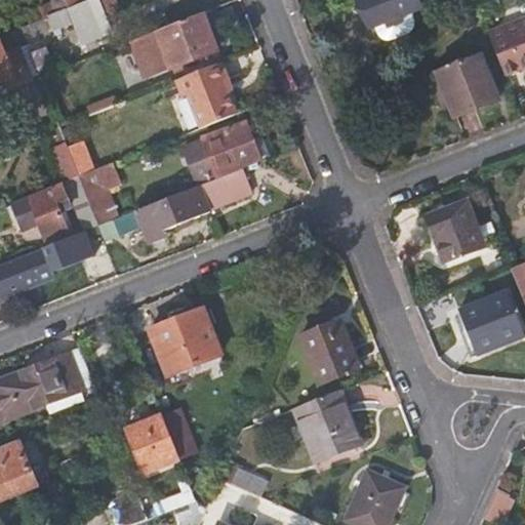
[(122,8),(118,0),(87,0),(36,21),(22,27),(22,28),(40,76),(55,70),(46,45),(54,33),(53,29),(74,21),(82,41),(110,31),(108,25),(116,21),(114,11),(122,8)]
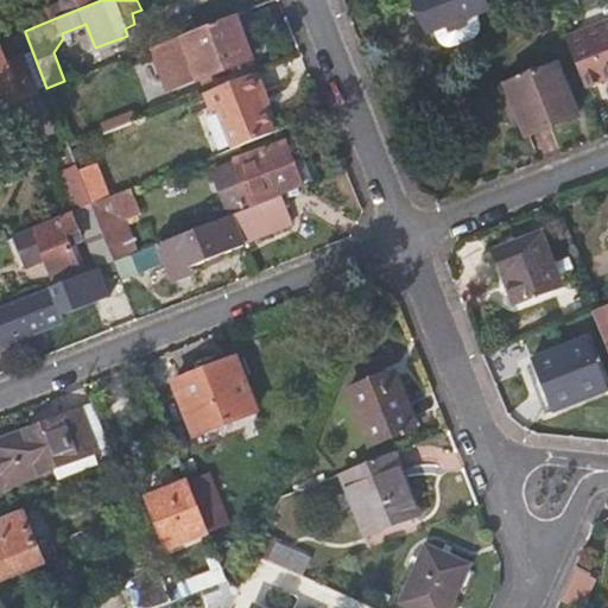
[(37,12),(42,24),(101,0),(59,0),(61,2),(37,12)]
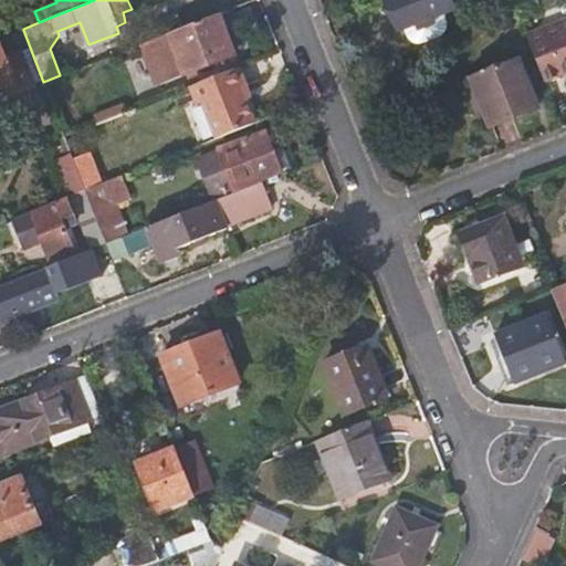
[(385,0),(397,29),(402,28),(405,33),(410,38),(416,40),(422,41),(435,38),(439,33),(442,29),(444,22),(444,18),(442,12),(453,8),(450,0),(385,0)]
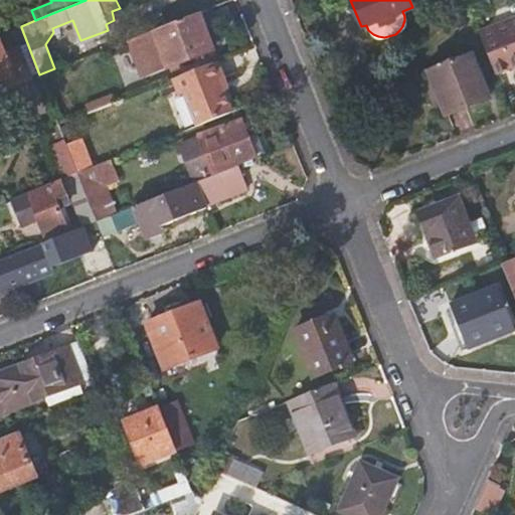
[(213,47),(200,11),(128,39),(141,76),(213,47)]
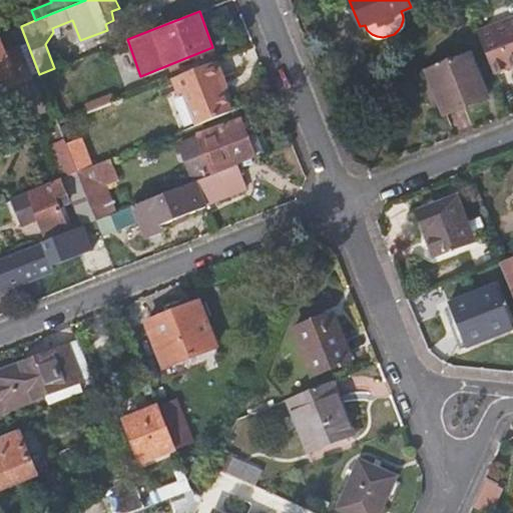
[(512,14),(476,30),(492,71),(512,62),(512,14)]
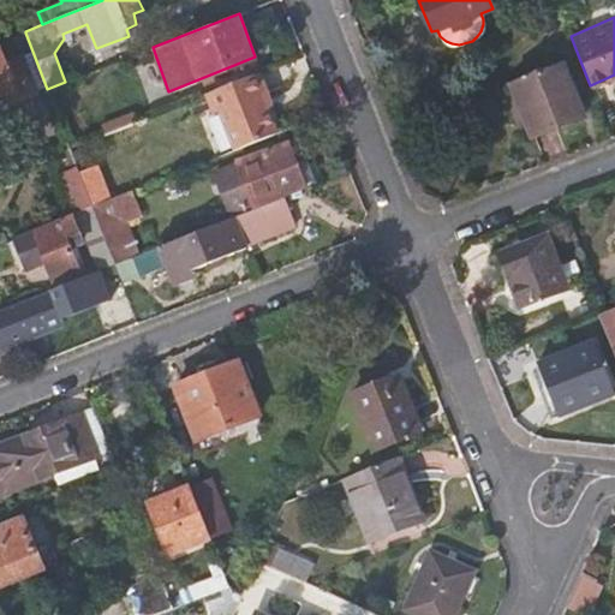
[(3,63),(0,55),(0,107),(35,94),(19,55),(3,63)]
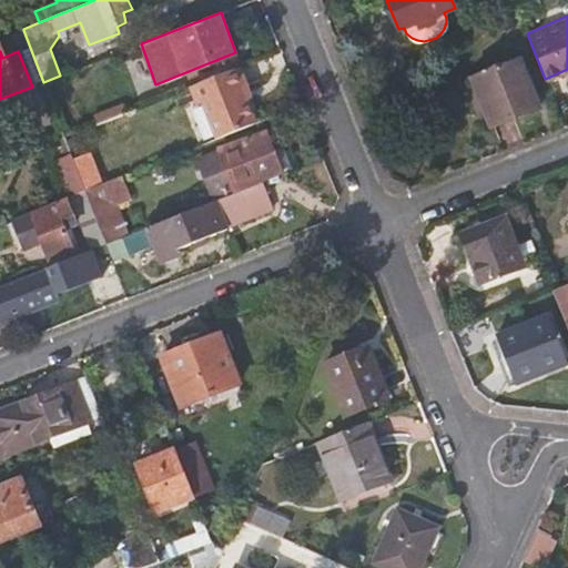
[(474,78),(492,124),(539,104),(520,59),(474,78)]
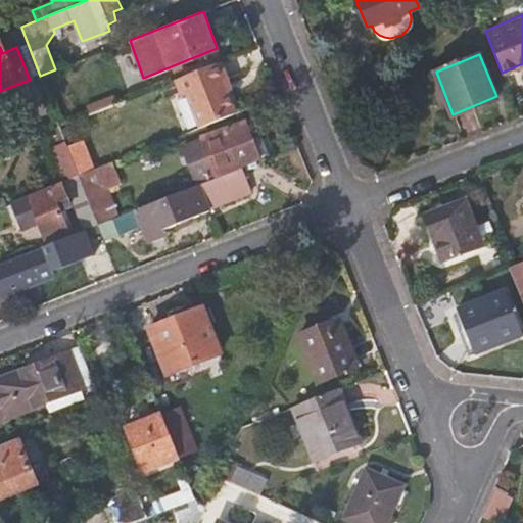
[(189,95),(201,128),(237,112),(225,81),(229,79),(223,61),(177,80),(184,96),(189,95)]
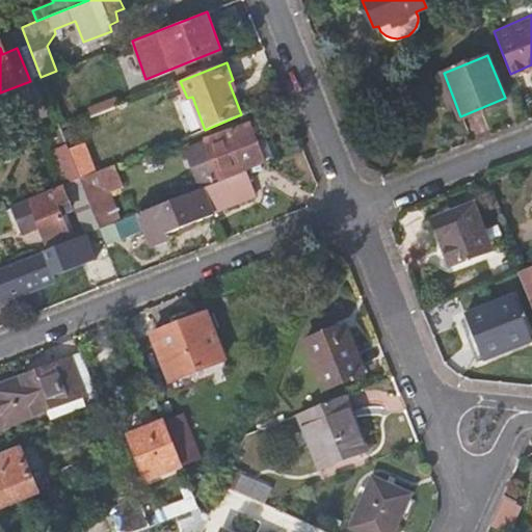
[(218,179),(219,182),(246,171),(266,164),(249,122),(204,140),(205,142),(185,151),(198,187),(218,179)]
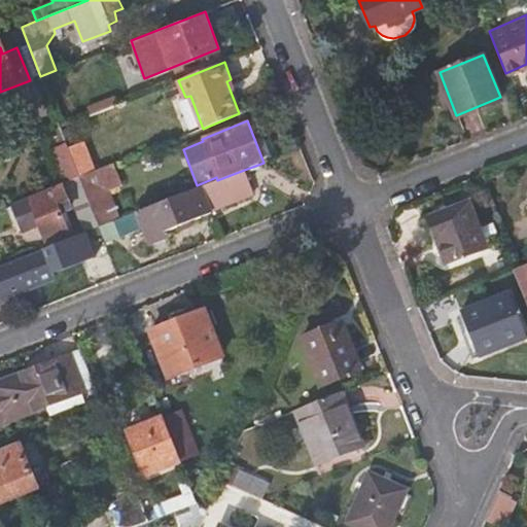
[(69,151),(65,140),(48,147),(63,182),(79,176),(69,151)]
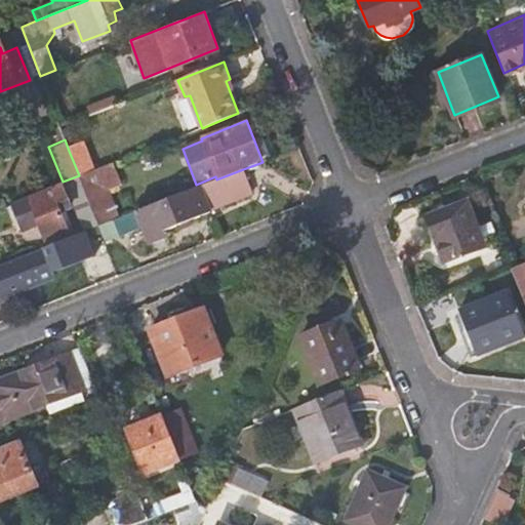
[(83,145),(69,151),(79,175),(93,169),(83,145)]
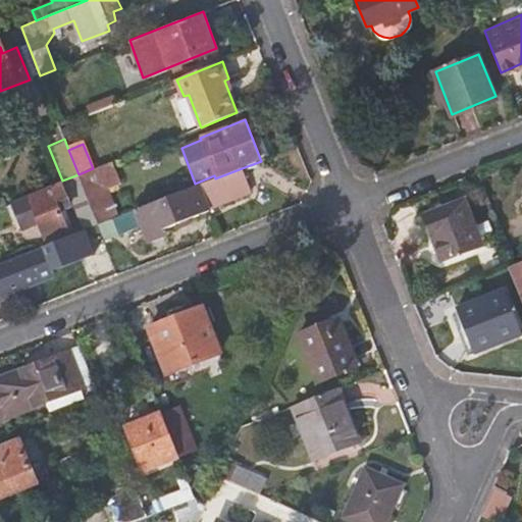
[(118,177),(112,161),(93,168),(79,174),(94,213),(113,205),(106,183),(118,177)]
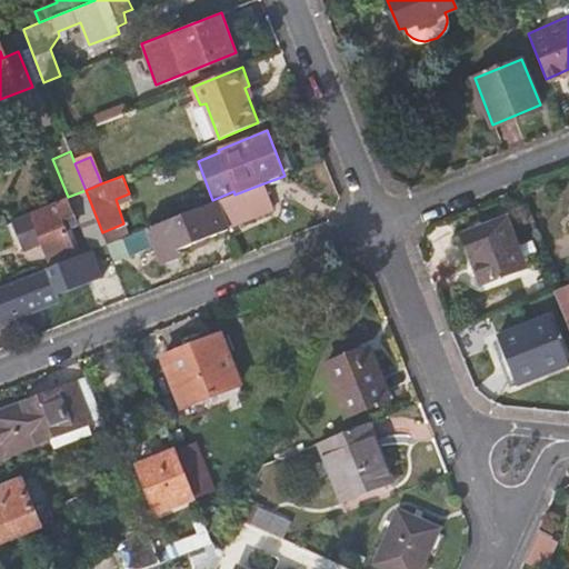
[(275,210),(263,183),(235,195),(146,230),(155,252),(173,245),(176,250),(275,210)]
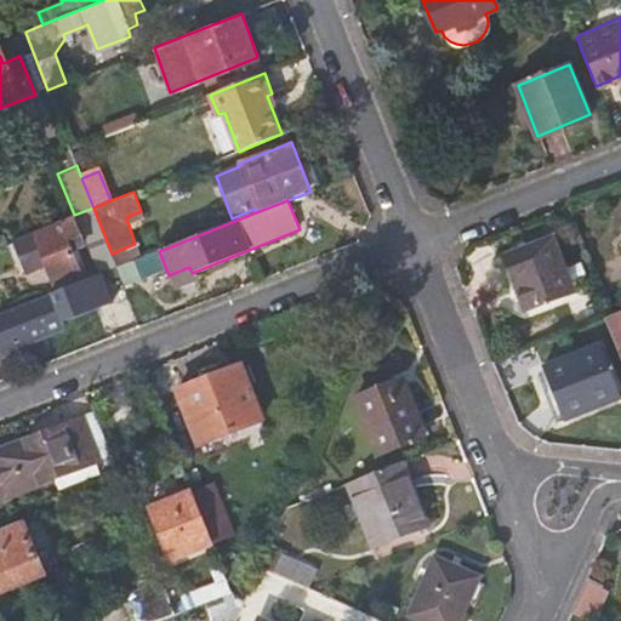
[(90,243),(102,273),(117,267),(112,254),(93,208),(74,215),(15,238),(28,273),(46,266),(53,284),(85,271),(78,249),(90,243)]
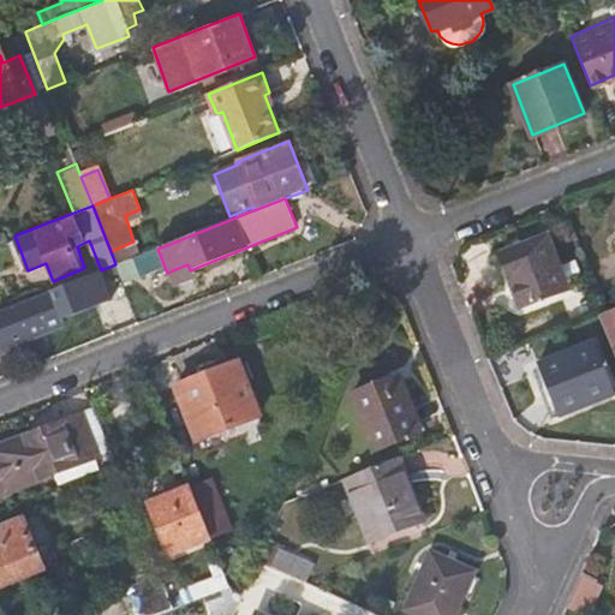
[(560,214),(566,231),(575,228),(568,210),(560,214)]
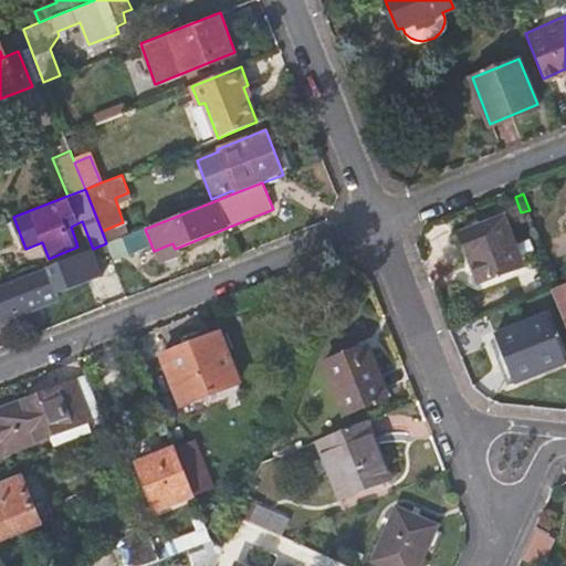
[(459,231),(479,281),(524,264),(503,212),(459,231)]
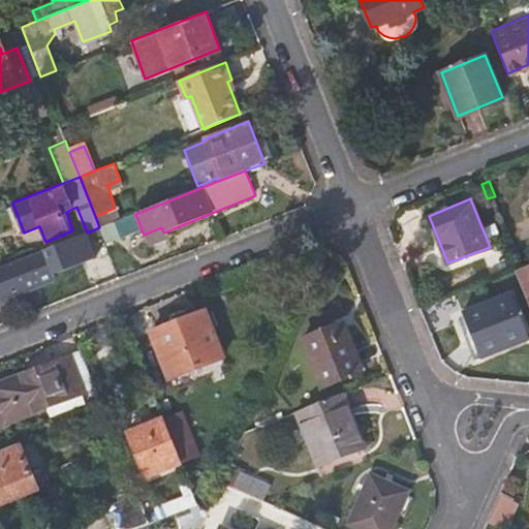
[(83,269),(111,257),(99,227),(87,232),(51,247),(55,257),(74,250),(83,269)]
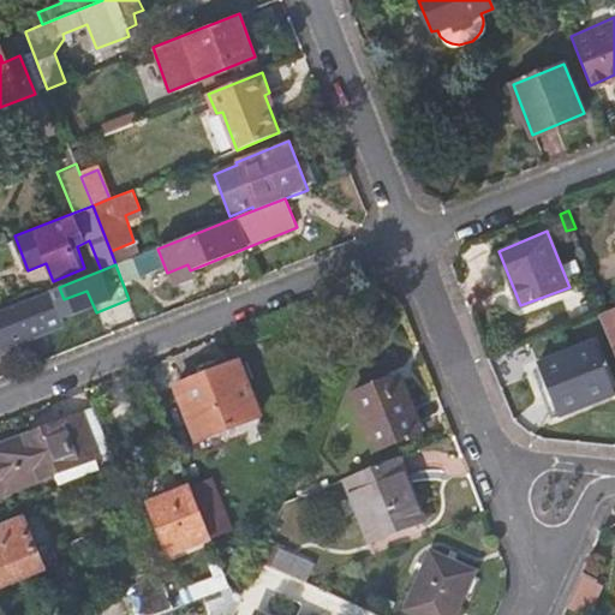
[(0,347),(64,324),(52,291),(0,310),(0,347)]
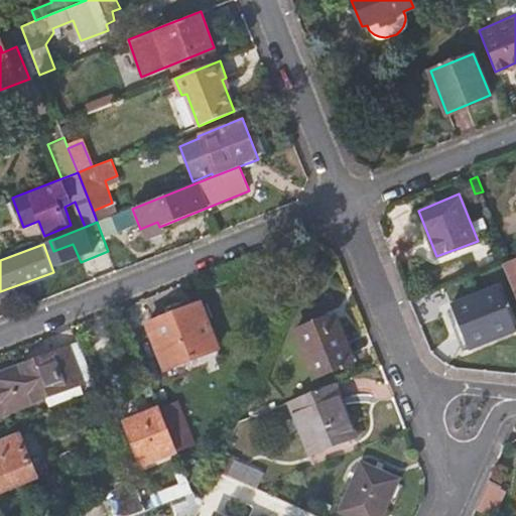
[(515,257),(511,259),(509,260),(503,262),(515,294),(515,257)]
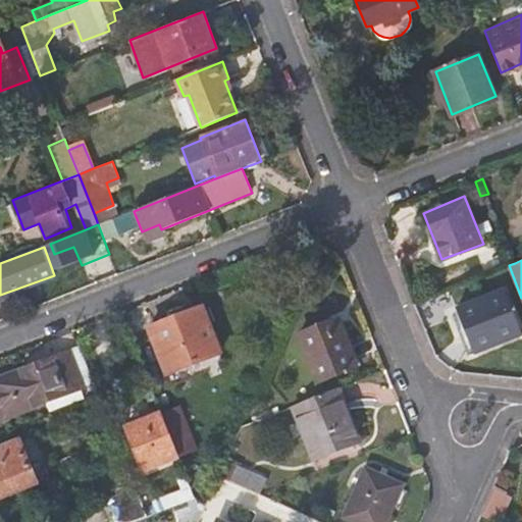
[(457,307),(474,352),(521,332),(504,289),(457,307)]
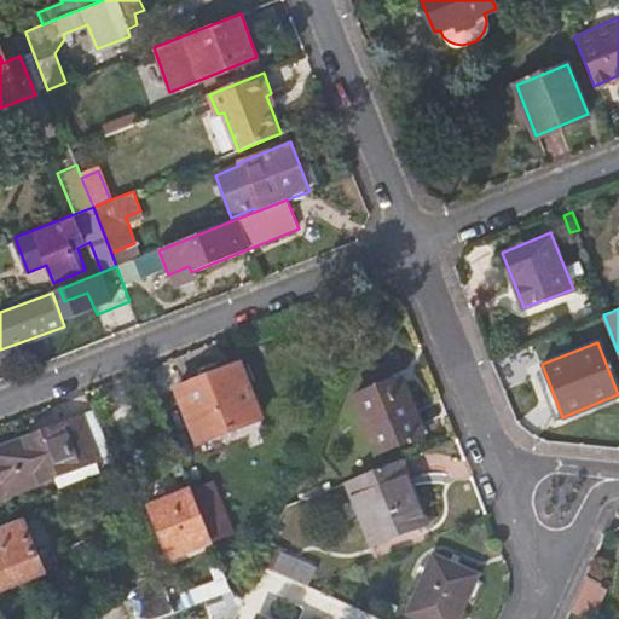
[(203,443),(208,451),(266,427),(242,363),(178,387),(200,443),(203,443)]
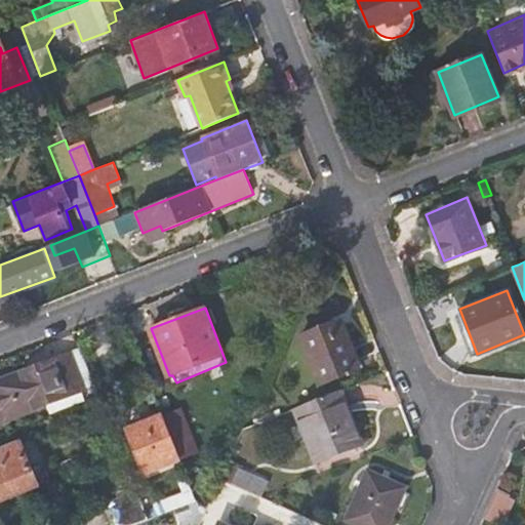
[(299,336),(318,382),(360,366),(340,319),(299,336)]
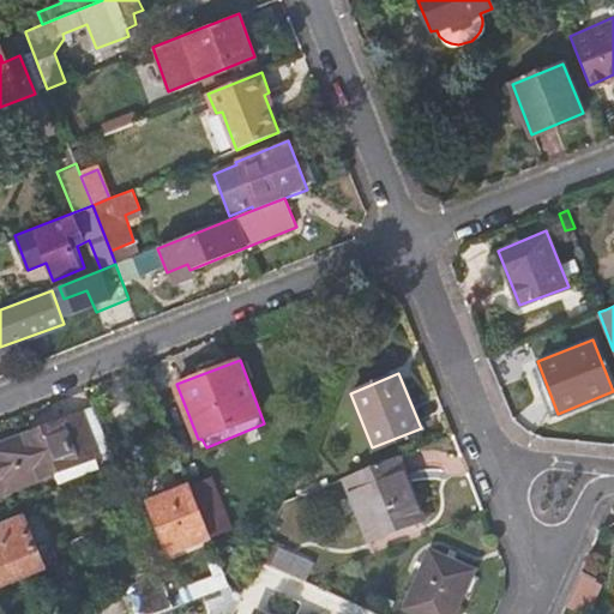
[(0,486),(0,488),(96,451),(80,413),(0,444),(0,486)]
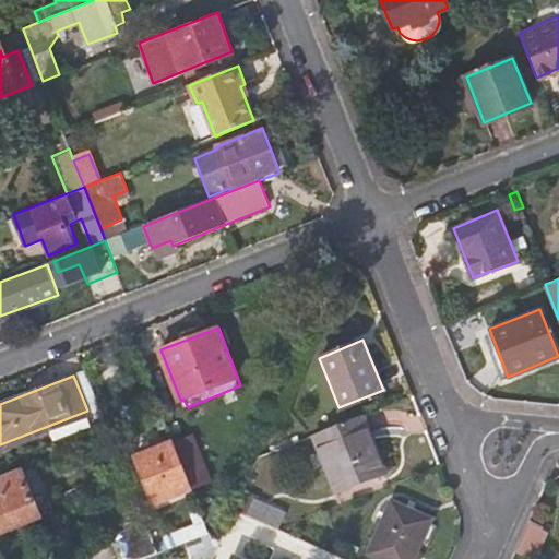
[(180,405),(162,413),(174,442),(192,488),(194,494),(212,487),(180,405)]
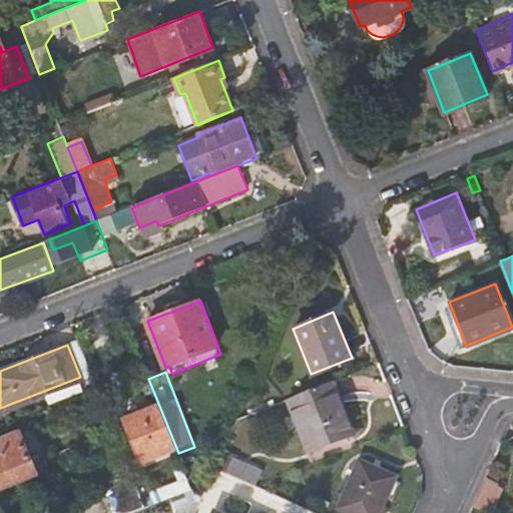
[(340,395),(334,380),(288,398),(310,449),(349,434),(335,397),(340,395)]
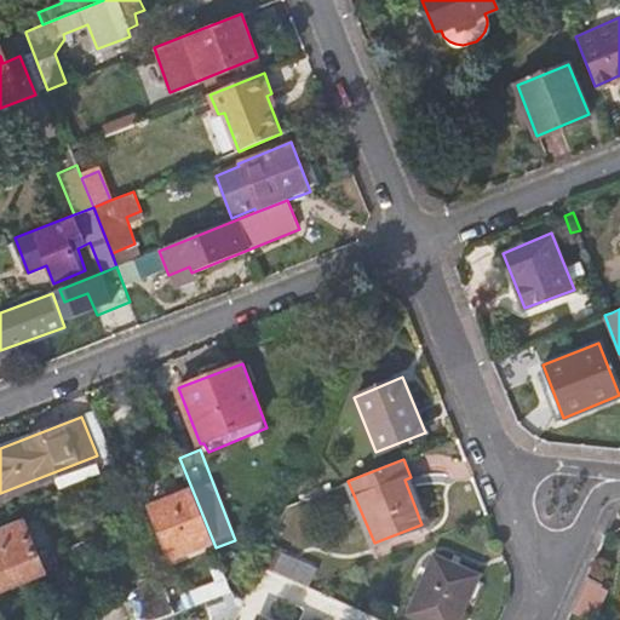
[(171,558),(213,541),(193,491),(150,507),(171,558)]
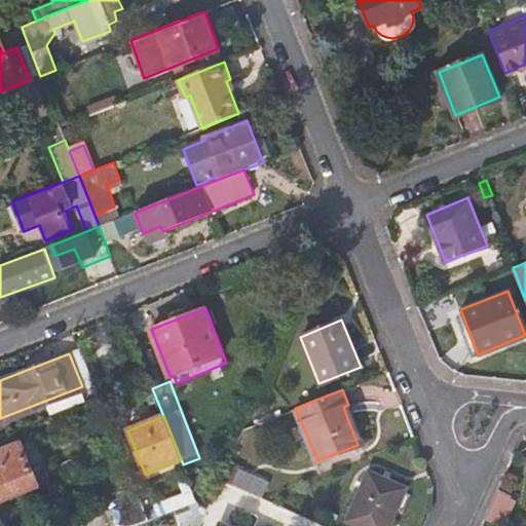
[(0,451),(0,503),(0,504),(39,490),(21,444),(0,451)]
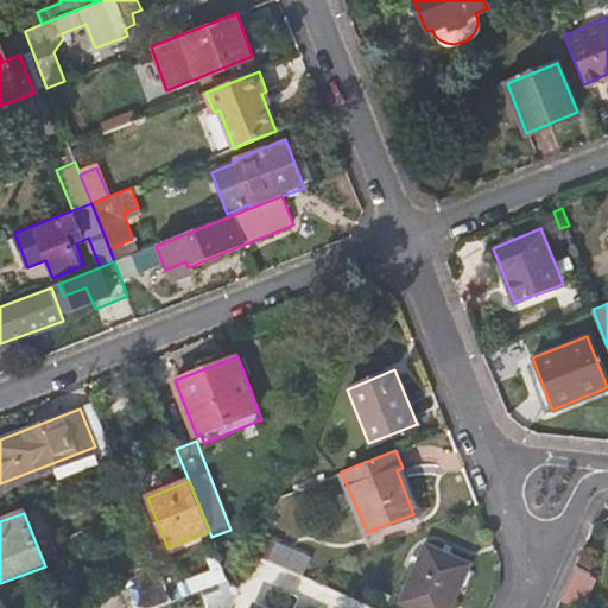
[(310,557),(263,537),(255,552),(303,575),(310,557)]
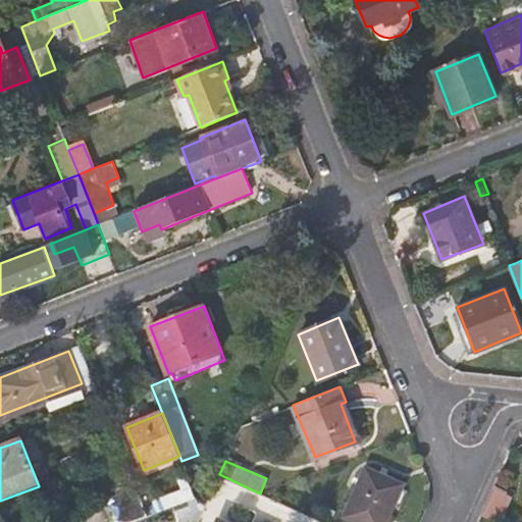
[(366,466),(344,517),(354,521),(386,521),(404,483),(366,466)]
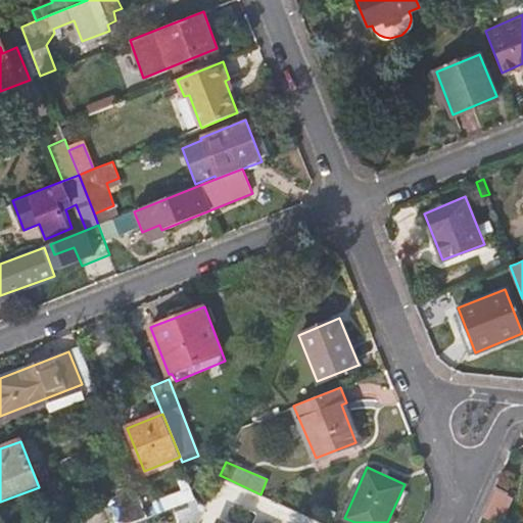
[(191,485),(143,505),(147,517),(196,497),(195,495),(191,485)]
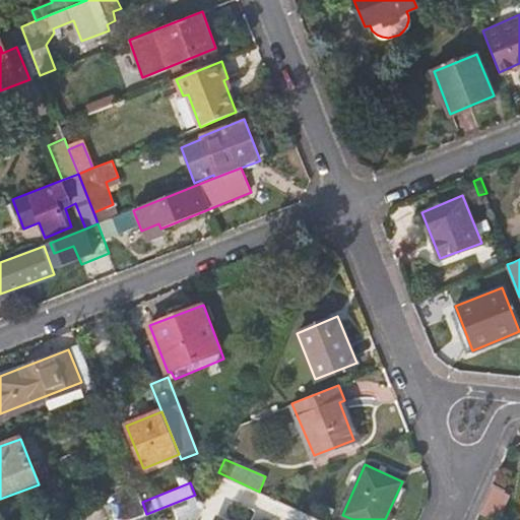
[(198,482),(194,493),(195,495),(205,501),(210,489),(198,482)]
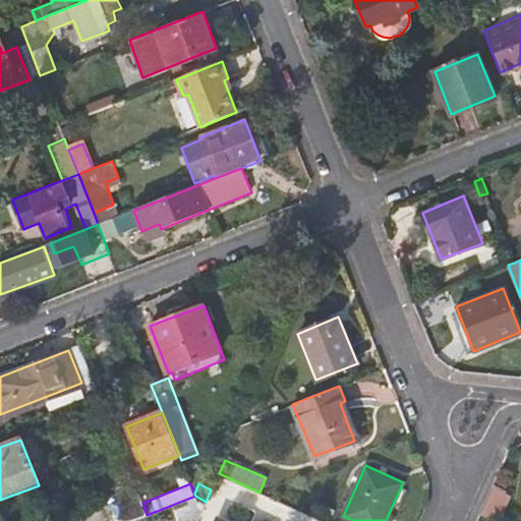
[(109,497),(118,520),(131,520),(147,515),(142,503),(136,488),(135,486),(109,497)]
